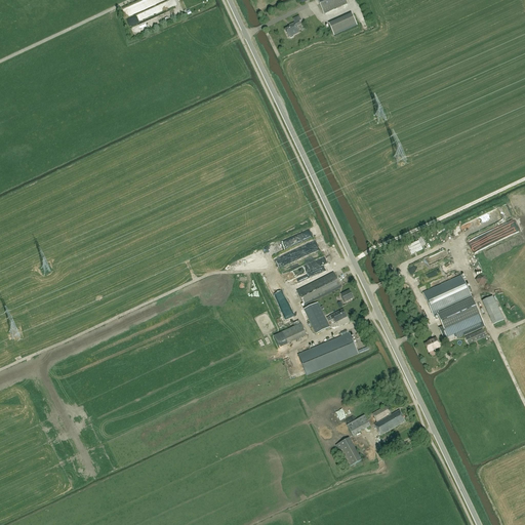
[(346,0),(317,0),(324,13),(347,3),(346,0)]
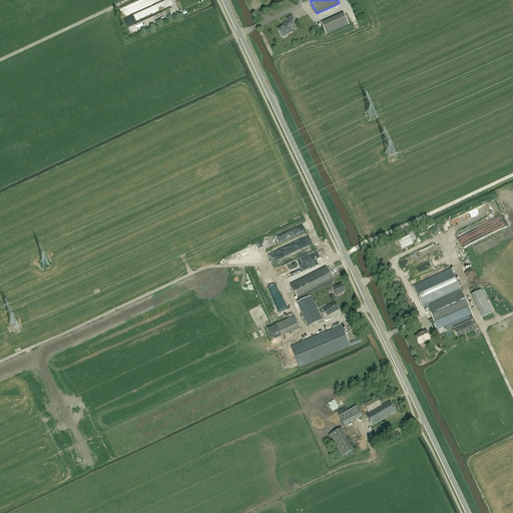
[(129,7),(119,10),(122,18),(132,15),(129,7)]
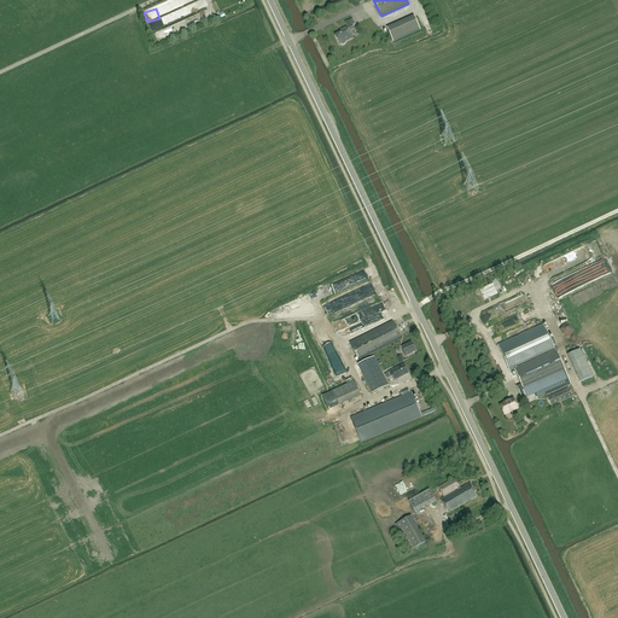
[(151,25),(158,41),(175,34),(174,31),(179,29),(176,24),(180,23),(176,15),(151,25)]
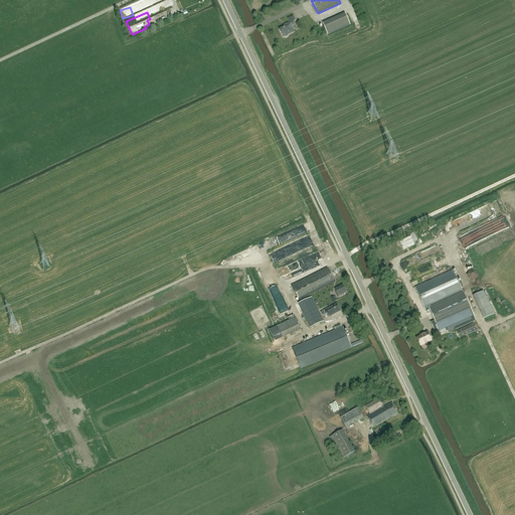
[(328,35),(350,25),(345,14),(323,24),(328,35)]
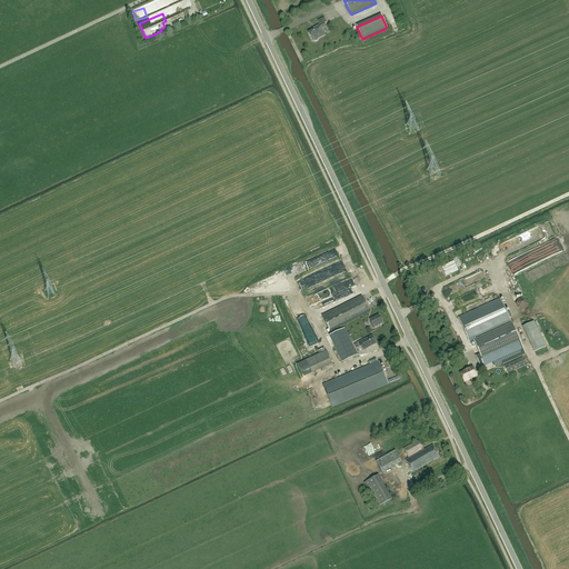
[(309,33),(312,41),(313,40),(315,41),(318,40),(318,39),(318,38),(325,35),(321,29),(326,27),(325,23),(327,22),(325,18),(318,21),(320,26),(316,28),(316,29),(309,33)]
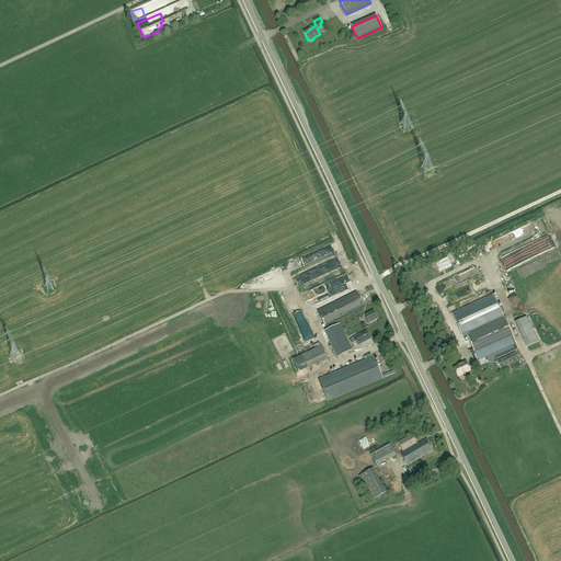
[(334,243),(330,245),(334,254),(339,252),(334,243)]
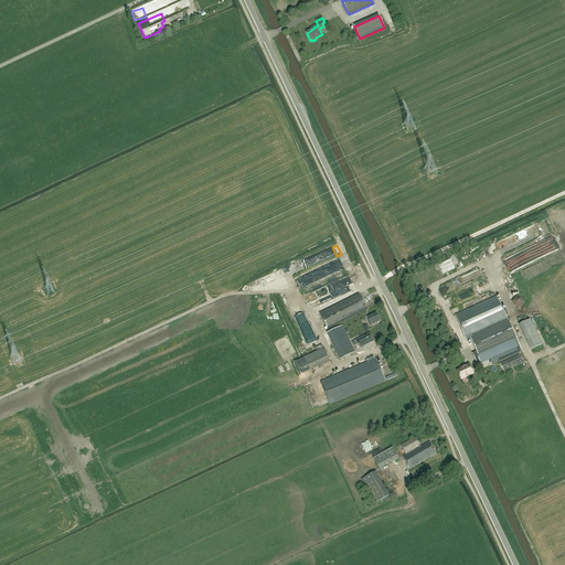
[(320,279),(349,268),(345,258),(320,267),(322,273),(308,278),(309,281),(315,279),(313,279),(316,278),(318,281),(321,280),(320,279)]
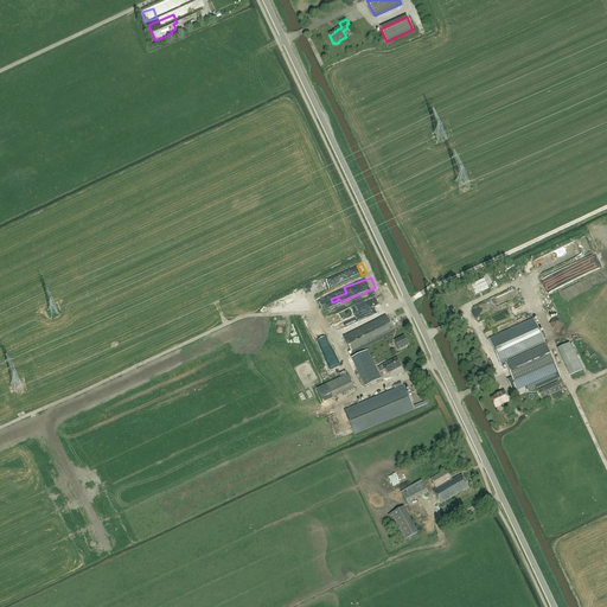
[(484,279),(471,285),(475,294),(489,288),(484,279)]
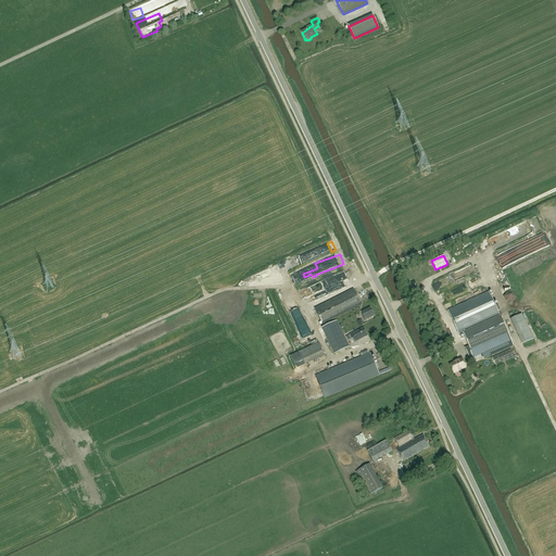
[(339,277),(314,285),(316,291),(341,282),(339,277)]
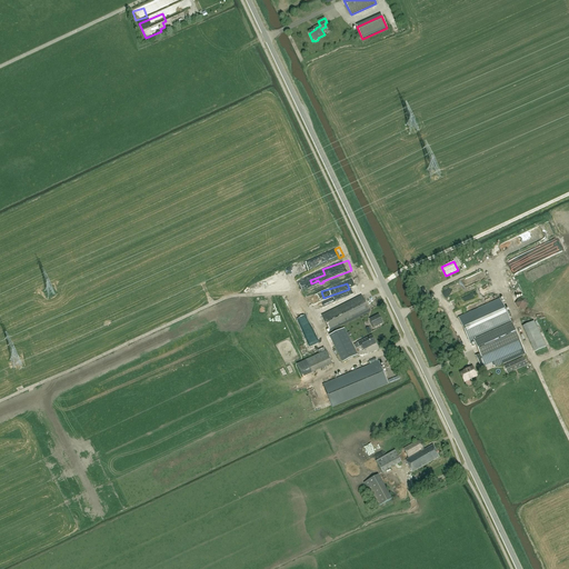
[(309,305),(322,299),(320,292),(306,299),(309,305)]
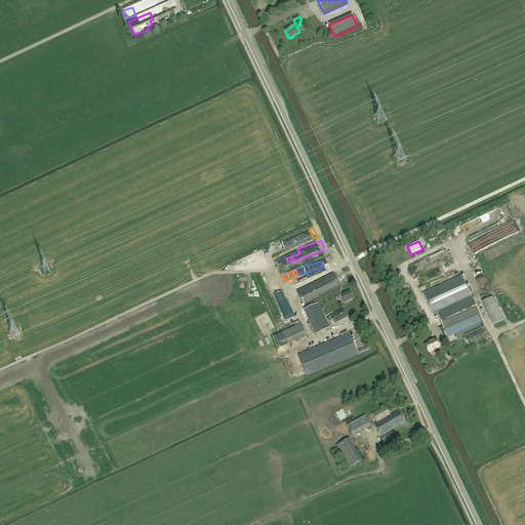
[(334,275),(297,293),(304,305),(305,307),(330,293),(341,287),(340,286),(334,275)]
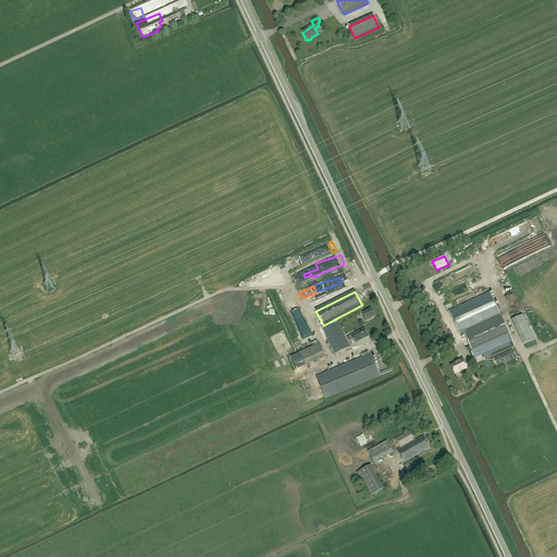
[(465,334),(470,347),(466,348),(472,362),(484,357),(484,359),(514,346),(507,331),(500,318),(490,293),(449,311),(460,336),(465,334)]
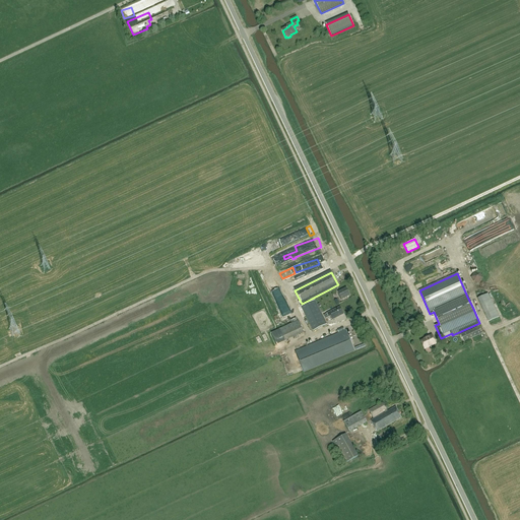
[(349,296),(346,288),(337,293),(341,300),(349,296)]
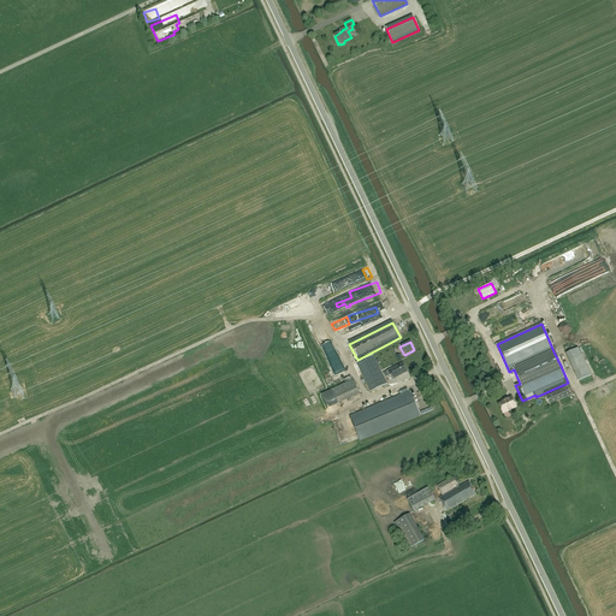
[(591,377),(578,349),(567,354),(580,381),(591,377)]
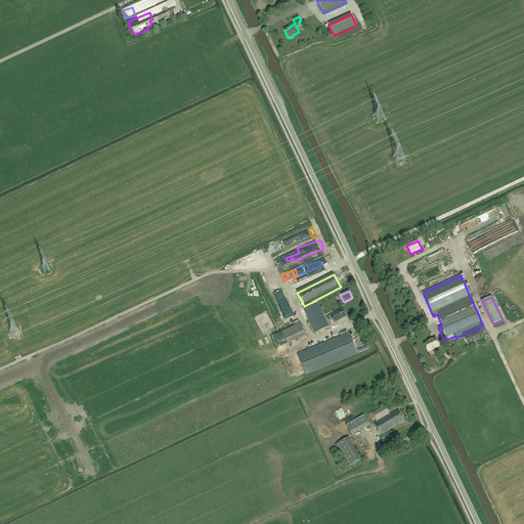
[(342,309),(330,316),(332,319),(333,319),(335,322),(341,319),(346,317),(342,309)]
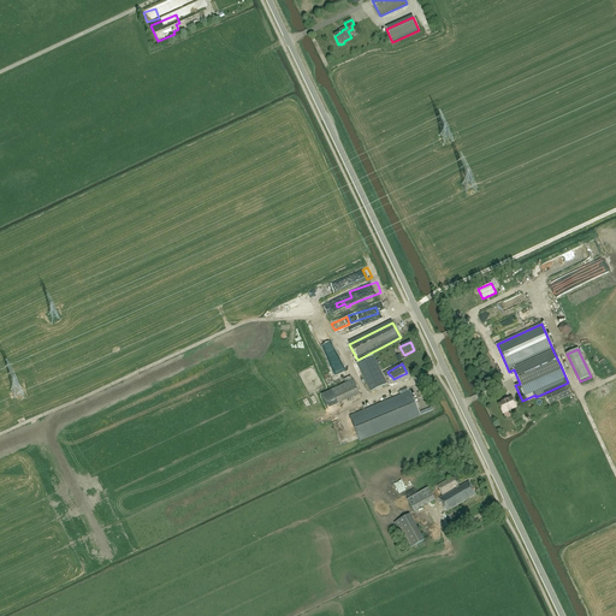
[(365,378),(373,394),(378,391),(371,375),(365,378)]
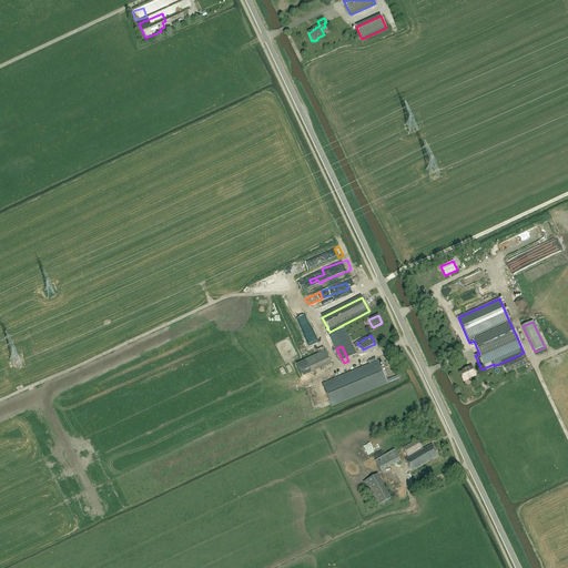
[(325,350),(296,364),(302,376),(332,363),(325,350)]
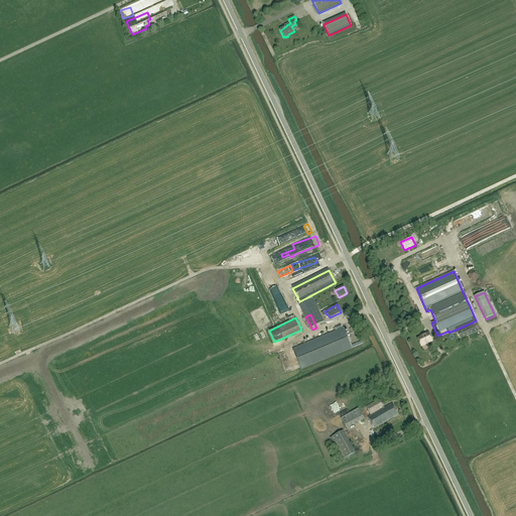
[(301,369),(352,348),(344,328),(342,329),(341,325),(335,328),(337,331),(292,349),(301,369)]
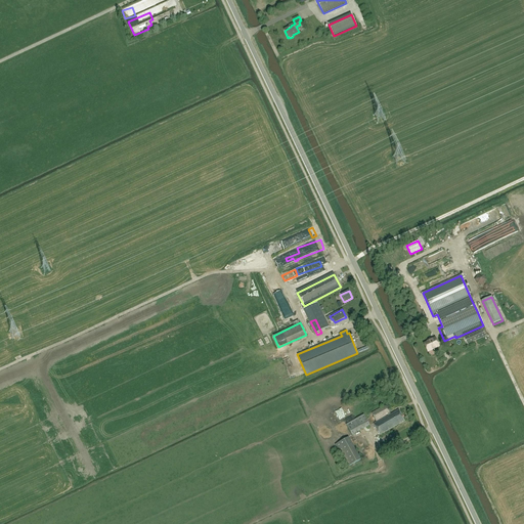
[(478,332),(465,338),(467,345),(481,339),(478,332)]
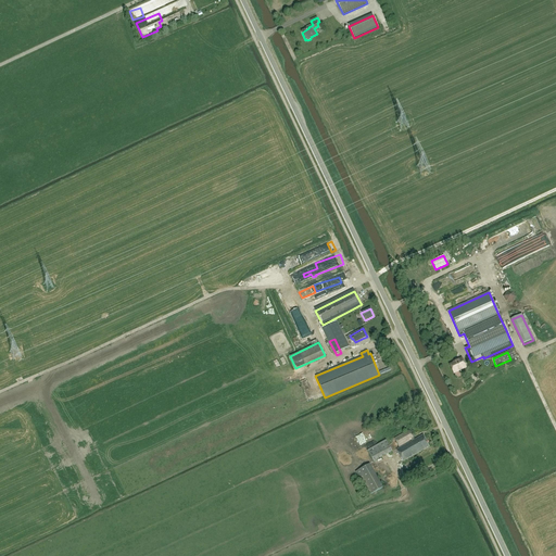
[(454,374),(466,368),(462,358),(455,362),(456,363),(450,365),(454,374)]
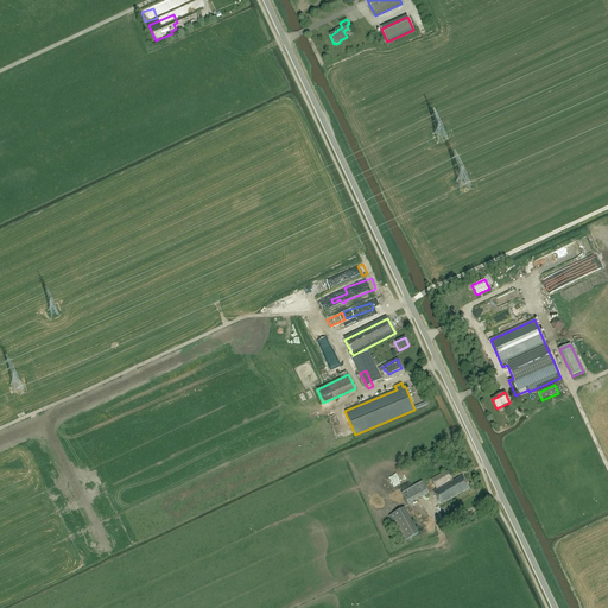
[(439,505),(469,489),(462,476),(453,481),(448,470),(431,480),(436,489),(450,481),(450,482),(434,492),(439,505)]
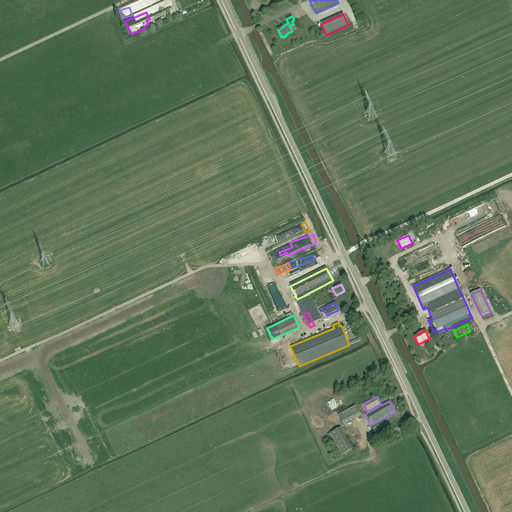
[(356,407),(338,416),(343,426),(361,417),(356,407)]
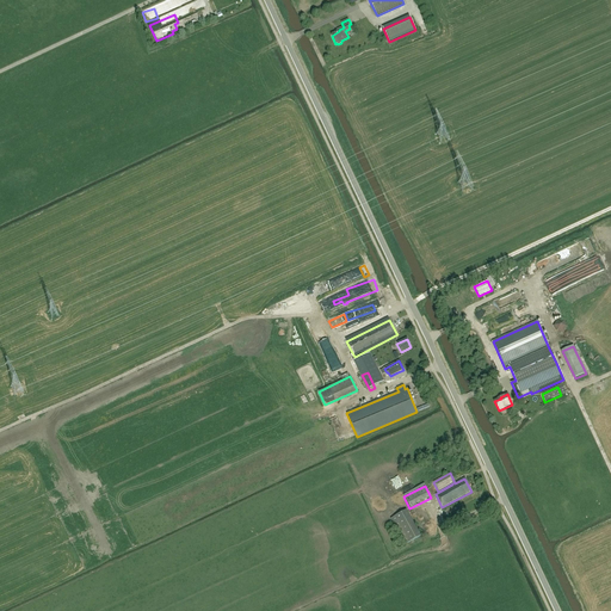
[(421,539),(408,512),(392,520),(405,548),(421,539)]
